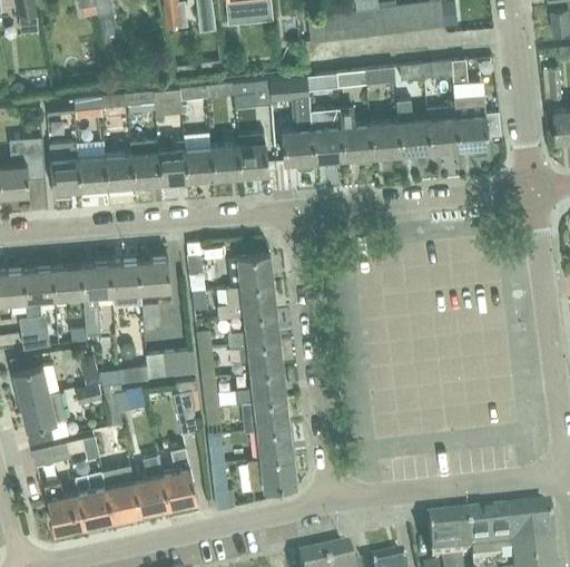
[(32,0),(16,0),(19,20),(37,17),(32,0)]
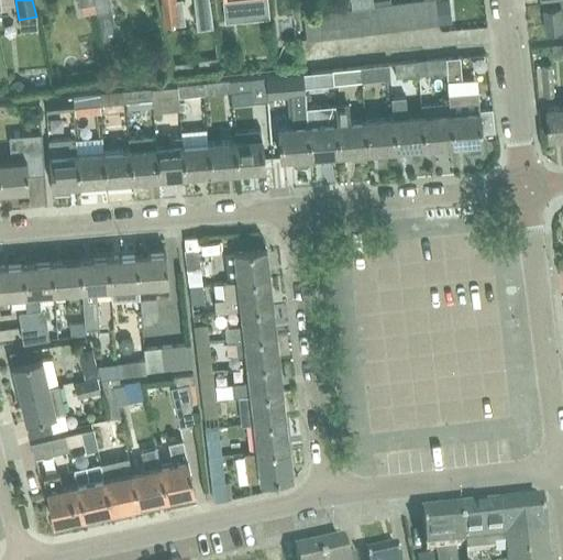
[(94,0),(78,0),(80,9),(81,9),(95,7),(94,0)]
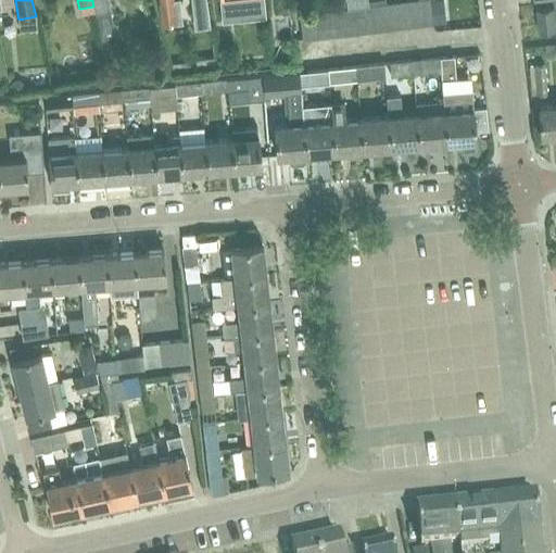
[(106,0),(92,0),(93,7),(96,15),(97,15),(102,41),(115,38),(110,13),(106,0)]
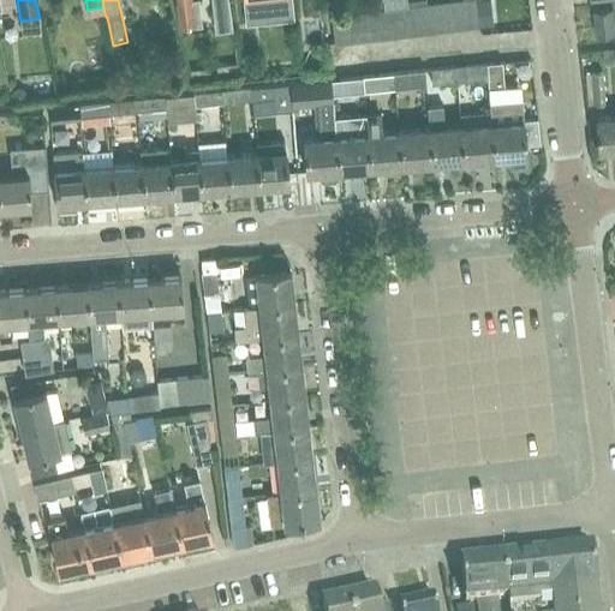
[(406,0),(382,0),(383,11),(407,9),(406,0)]
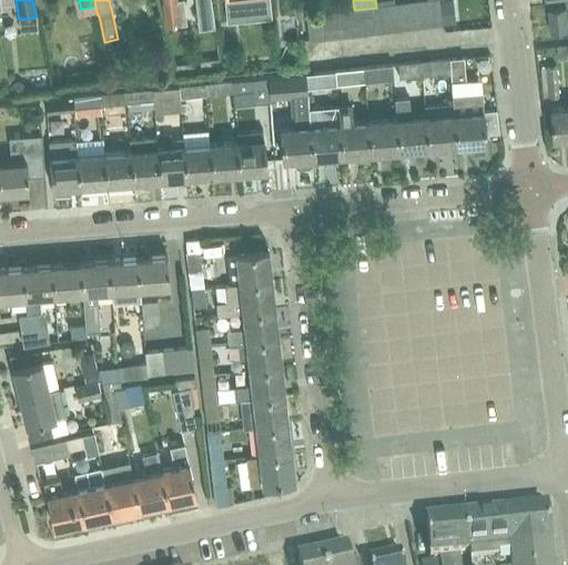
[(210,1),(198,3),(201,31),(213,30),(210,1)]
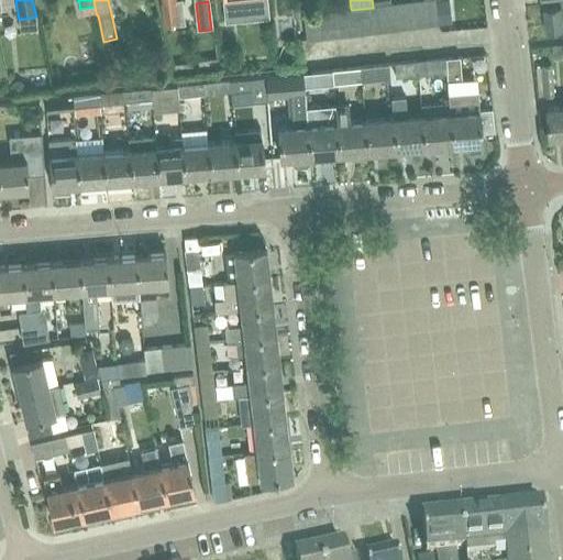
[(420,2),(423,28),(439,25),(435,3),(435,1),(420,2)]
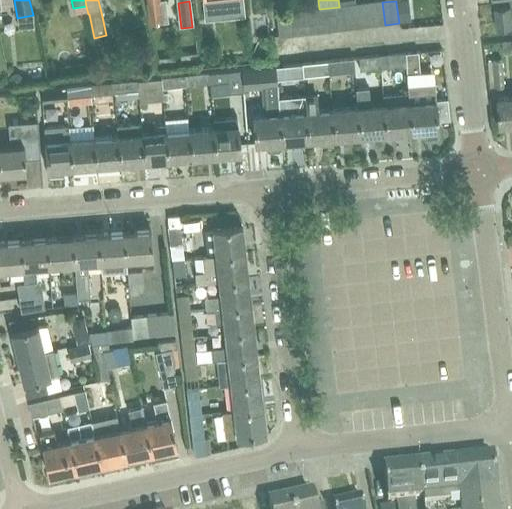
[(396,3),(399,23),(410,22),(408,1),(396,3)]
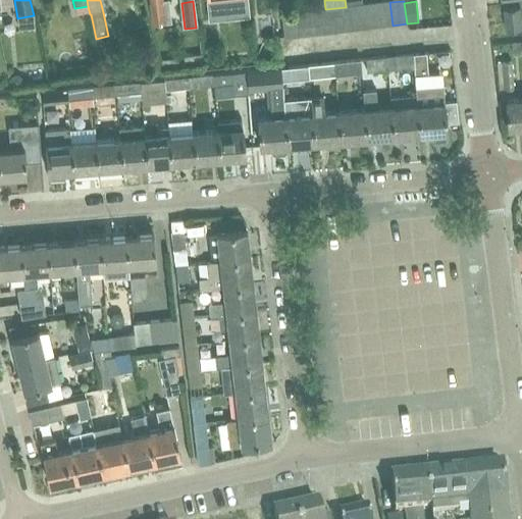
[(393,26),(389,2),(378,4),(381,28),(393,26)]
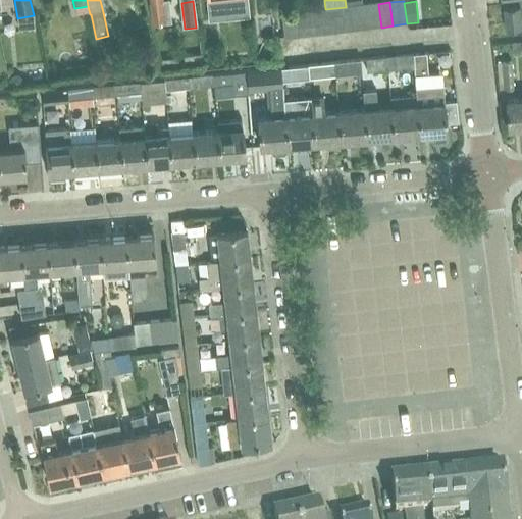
[(369,29),(381,28),(378,4),(366,5),(369,29)]
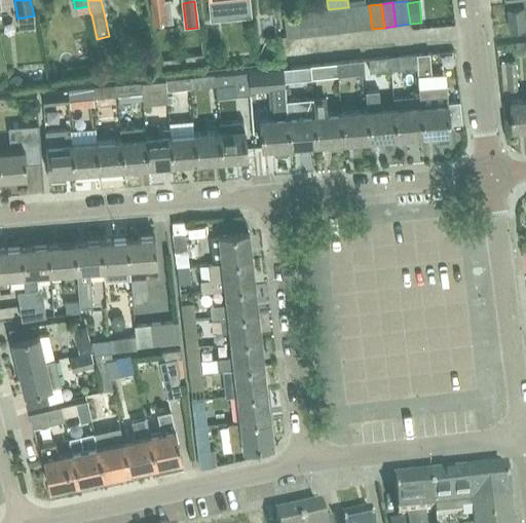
[(369,5),(357,7),(360,31),(372,29),(369,5)]
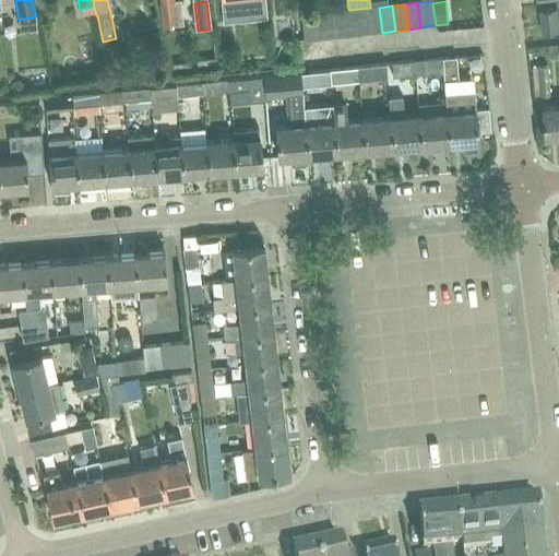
[(369,34),(382,33),(379,8),(367,9),(369,34)]
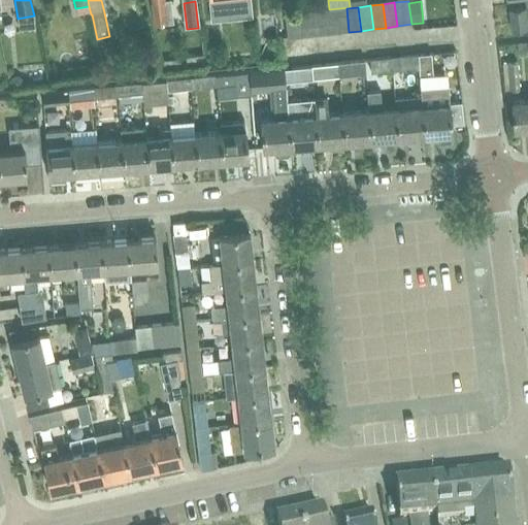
[(334,10),(337,34),(349,32),(347,8),(334,10)]
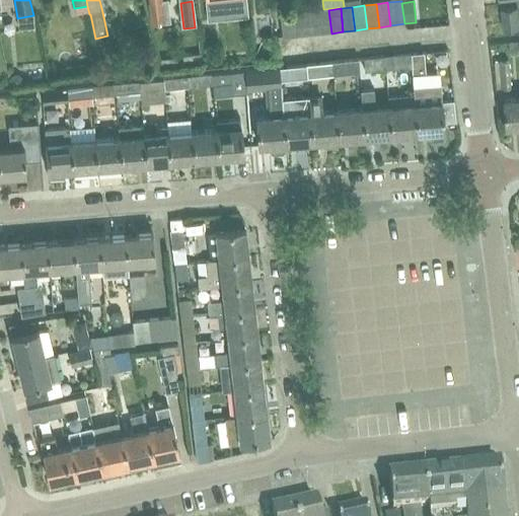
[(501,10),(504,31),(518,29),(516,9),(501,10)]
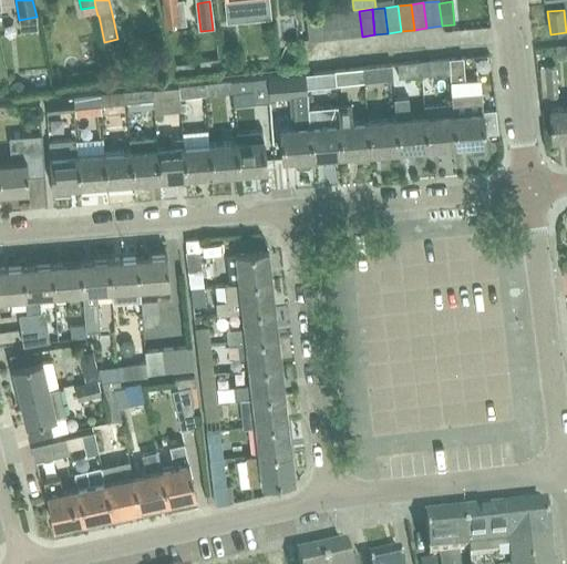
[(346,12),(349,38),(362,37),(359,11),(346,12)]
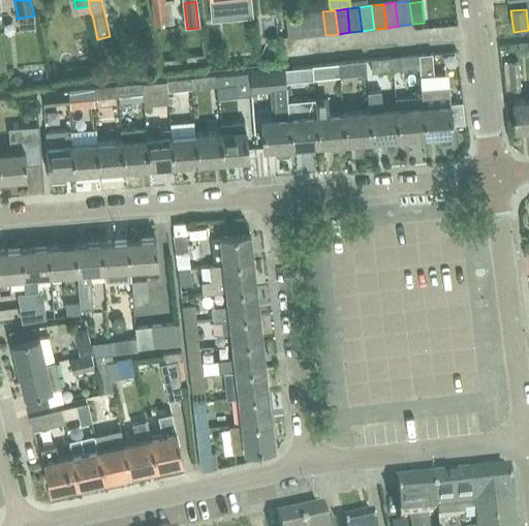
[(310,13),(313,37),(325,35),(322,11),(310,13)]
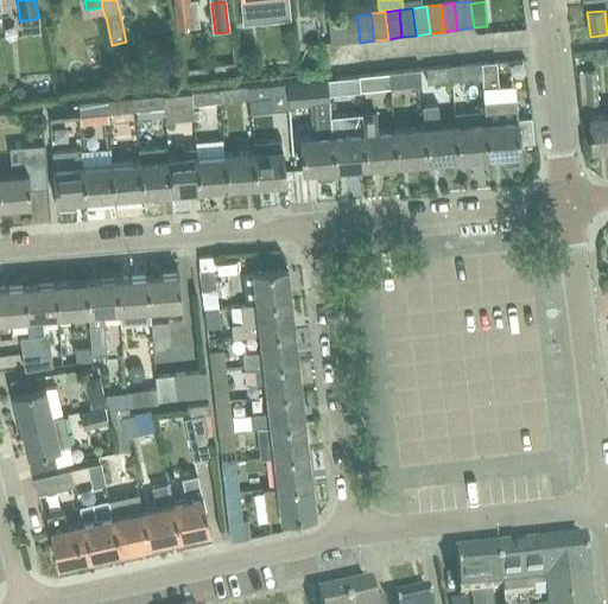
[(343,17),(347,44),(360,43),(356,16),(343,17)]
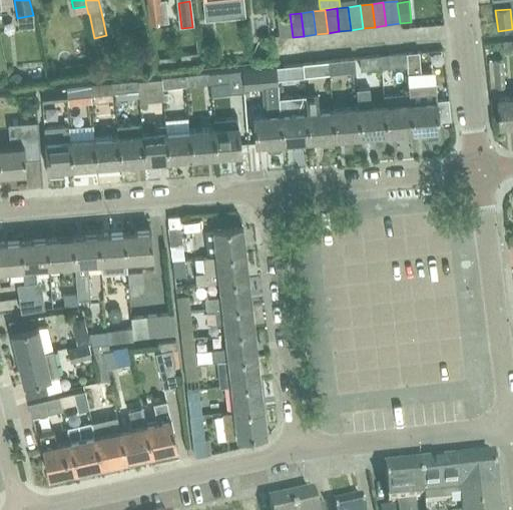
[(278,16),(281,38),(293,37),(290,14),(278,16)]
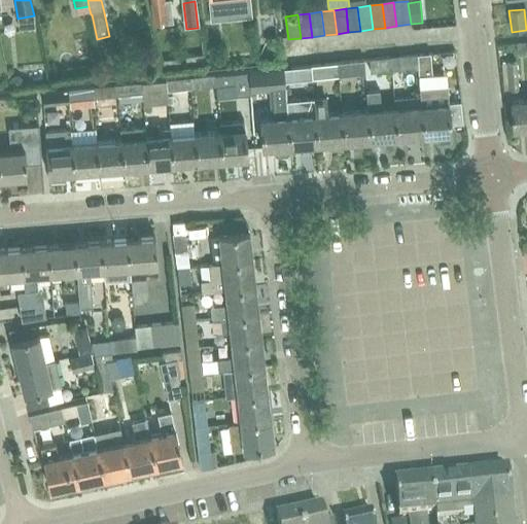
[(518,58),(526,56),(526,43),(517,45),(518,58)]
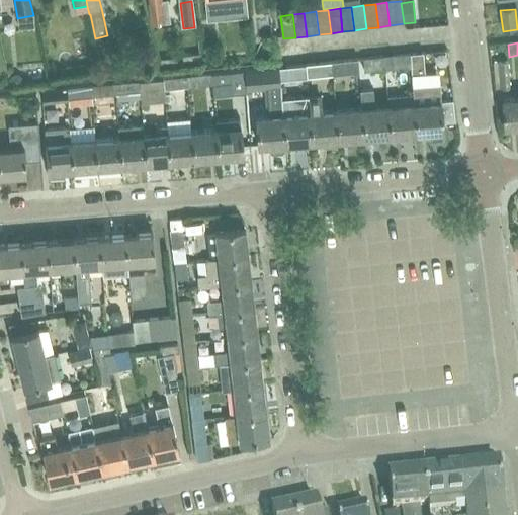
[(420,55),(410,56),(412,69),(413,79),(420,78),(425,78),(423,55),(420,55)]
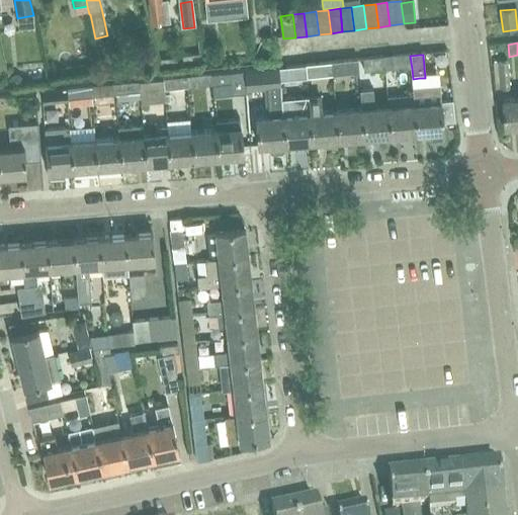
[(385,72),(412,69),(410,56),(383,58),(385,72)]
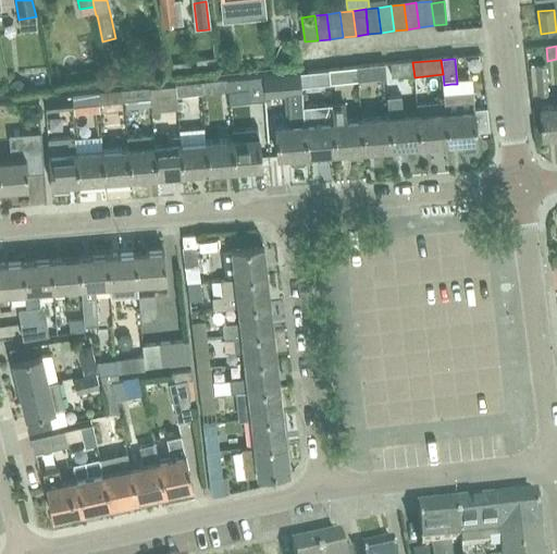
[(392,79),(415,77),(412,62),(391,64),(392,79)]
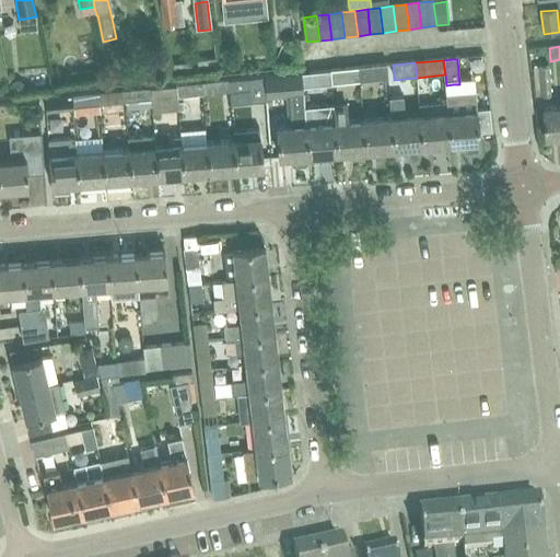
[(359,69),(361,82),(388,79),(386,66),(359,69)]
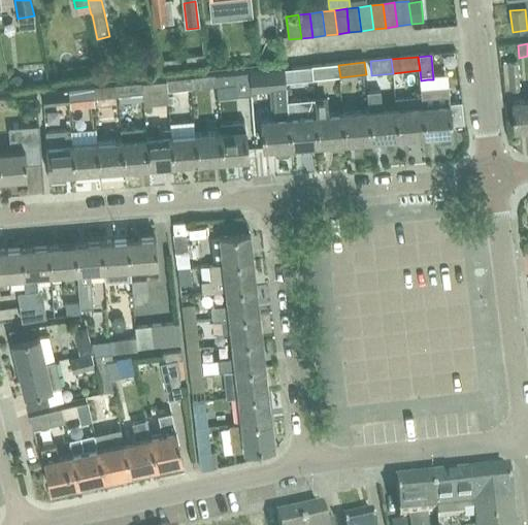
[(507,65),(510,92),(521,91),(518,64),(507,65)]
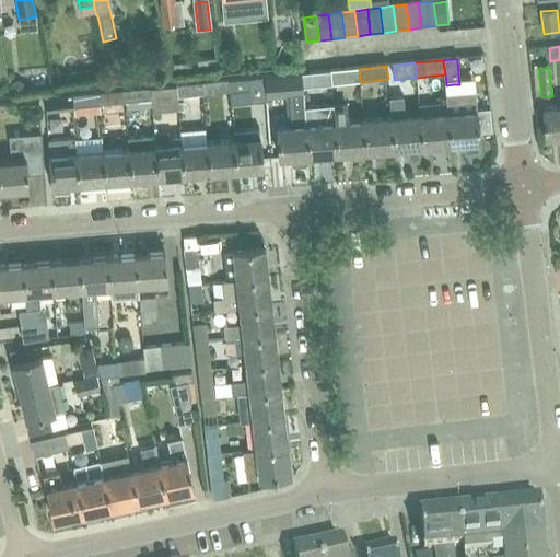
[(331,85),(361,82),(359,69),(330,71),(331,85)]
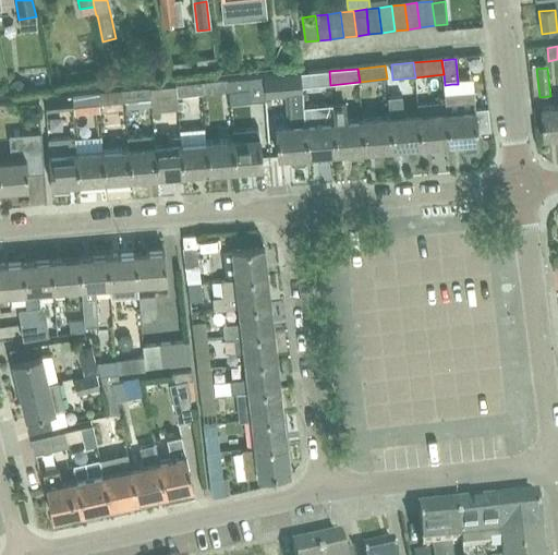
[(301,74),(302,88),(330,86),(330,85),(329,71),(301,74)]
